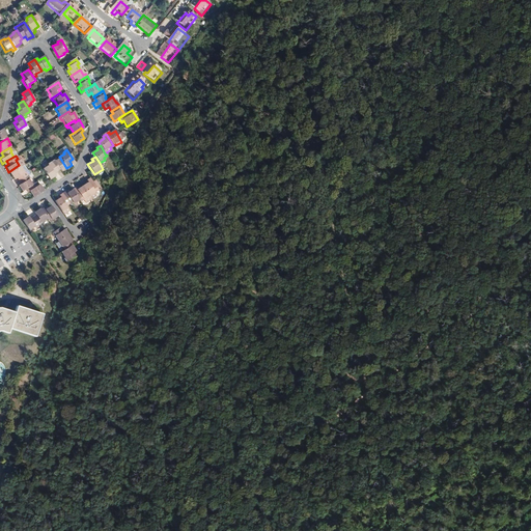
[(54,162),(51,163),(57,172),(59,170),(61,173),(66,170),(60,160),(55,163),(54,162)]
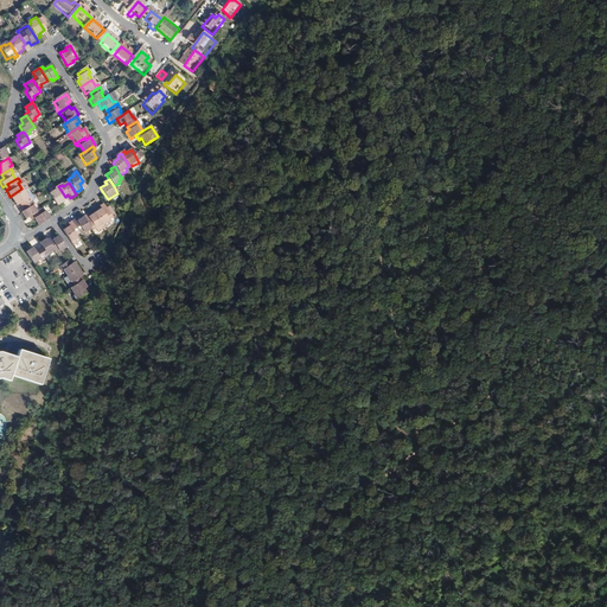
[(55,189),(56,192),(51,196),(57,206),(64,202),(62,199),(65,197),(58,186),(55,189)]
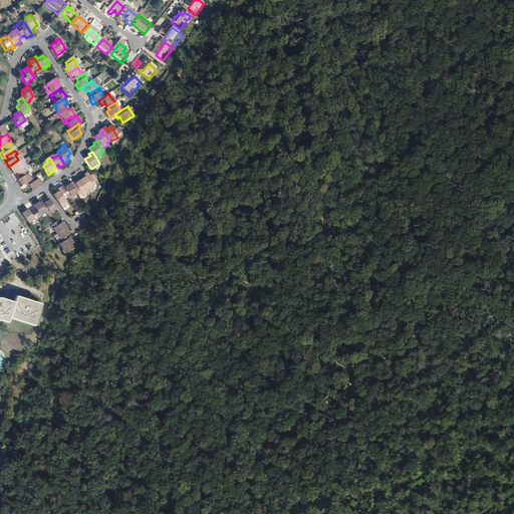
[(18,160),(8,167),(11,171),(15,169),(17,171),(25,166),(23,163),(21,165),(18,160)]
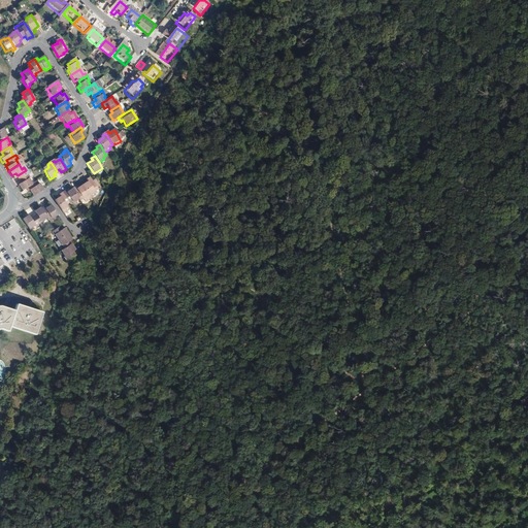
[(29,179),(26,175),(28,174),(26,170),(18,175),(20,178),(15,182),(19,186),(21,185),(29,179)]
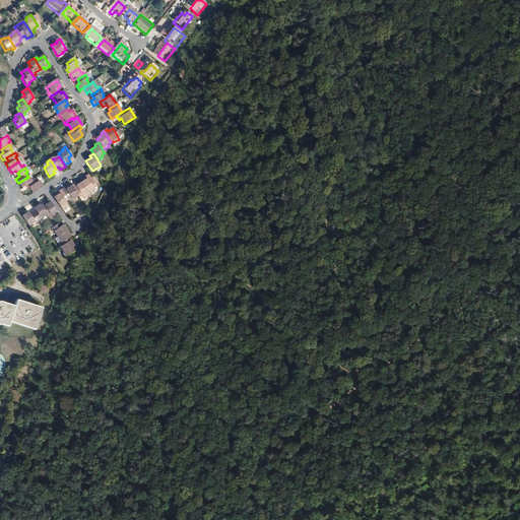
[(23,186),(25,185),(27,188),(38,182),(35,178),(34,178),(31,175),(28,177),(20,182),(23,186)]
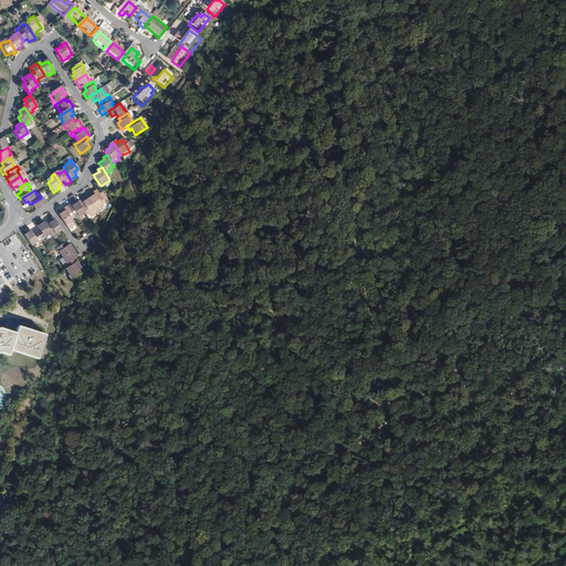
[(96,196),(90,199),(96,210),(107,205),(98,190),(94,194),(96,196)]
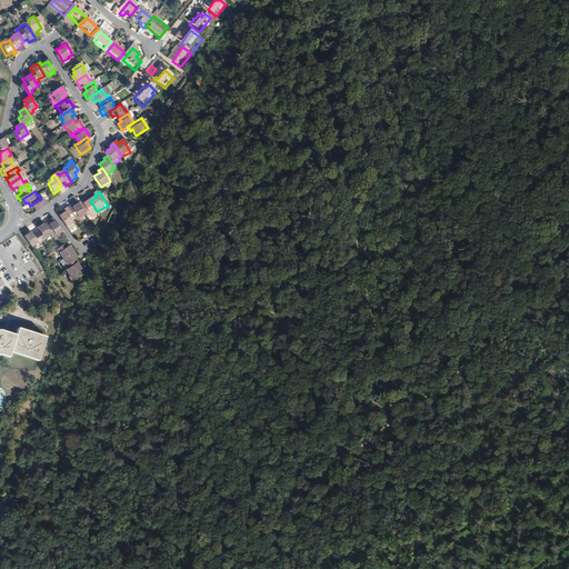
[(97,211),(90,200),(83,205),(82,202),(78,205),(86,216),(87,218),(97,211)]
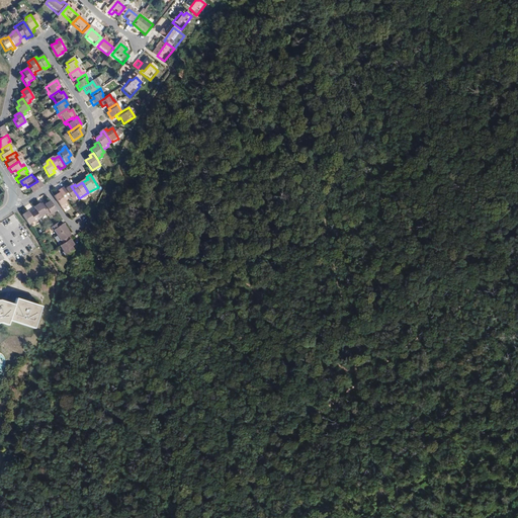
[(64,188),(61,189),(68,200),(71,198),(72,200),(78,196),(71,186),(65,190),(64,188)]
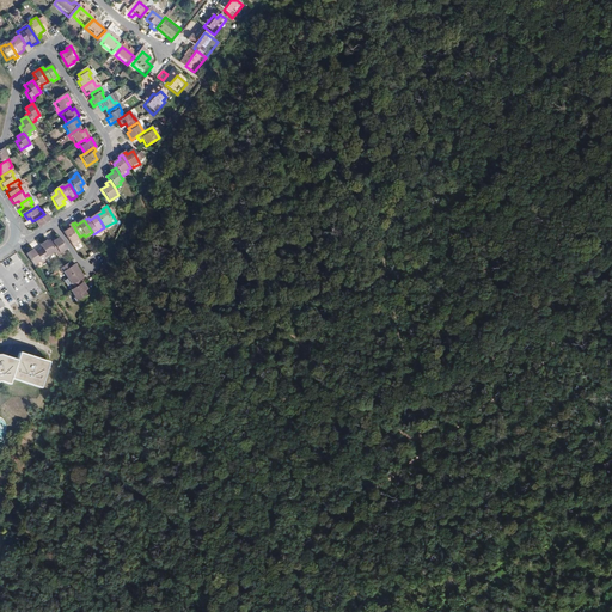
[(80,237),(72,224),(68,226),(71,228),(63,233),(72,245),(78,242),(77,239),(80,237)]
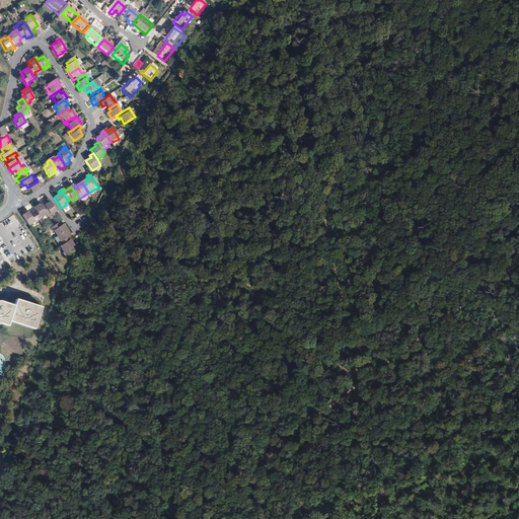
[(39,206),(45,216),(46,217),(51,214),(52,216),(56,213),(50,203),(44,207),(42,204),(39,206)]
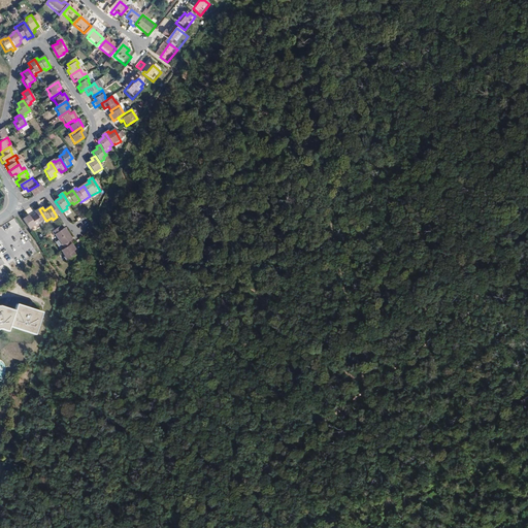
[(38,215),(33,218),(38,226),(40,225),(39,224),(45,220),(39,209),(36,211),(38,215)]
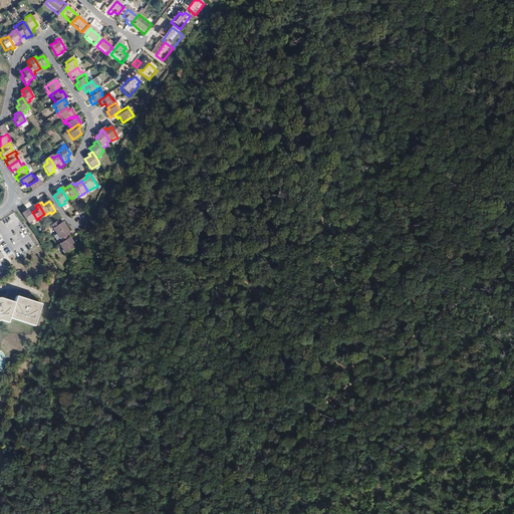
[(37,220),(32,212),(29,214),(27,211),(22,214),(29,224),(34,220),(35,222),(37,220)]
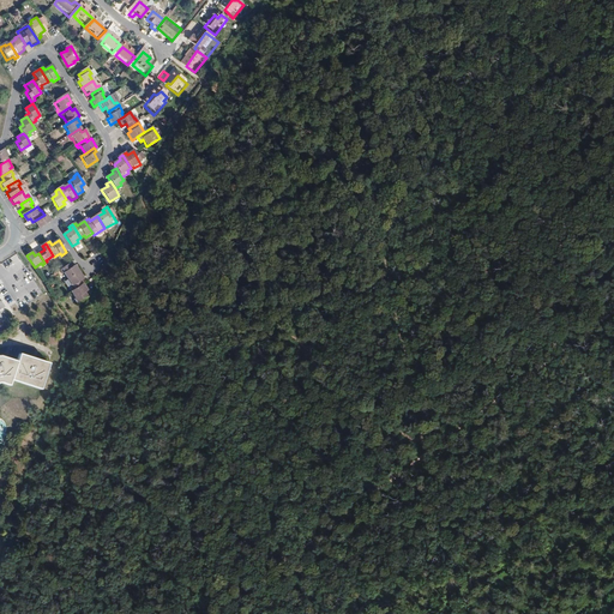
[(62,272),(67,280),(79,272),(74,265),(71,269),(68,265),(59,271),(61,274),(62,272)]
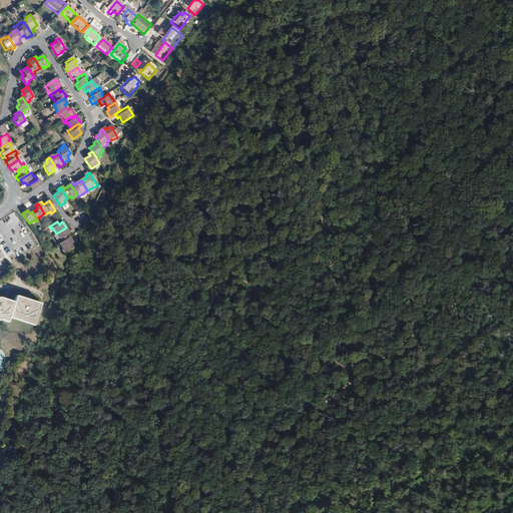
[(66,227),(56,233),(59,239),(58,240),(60,242),(68,237),(64,232),(68,230),(66,227)]
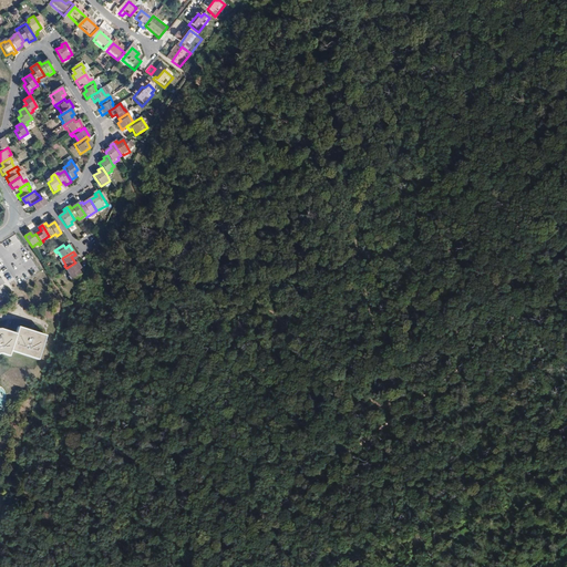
[(66,268),(64,269),(69,276),(66,277),(69,280),(79,275),(76,270),(80,268),(76,263),(75,263),(66,268)]
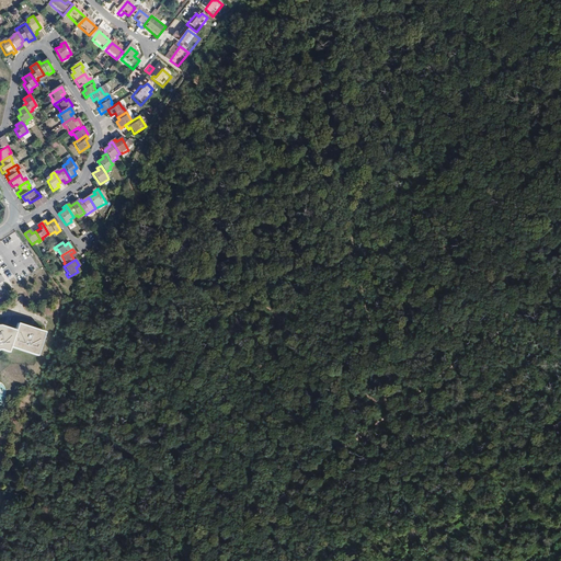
[(44,332),(18,324),(15,331),(0,327),(0,350),(8,353),(11,347),(36,355),(44,332)]
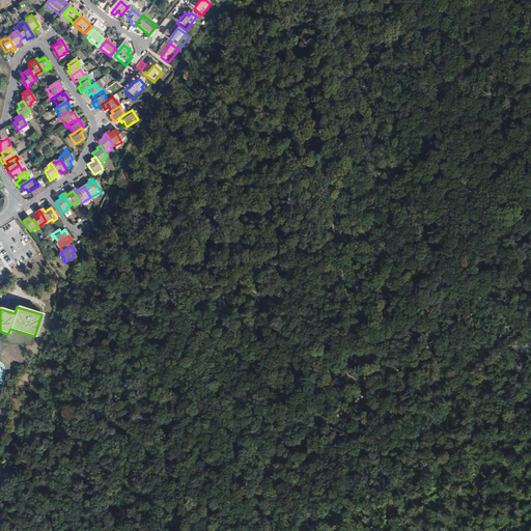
All buildings are outlined.
